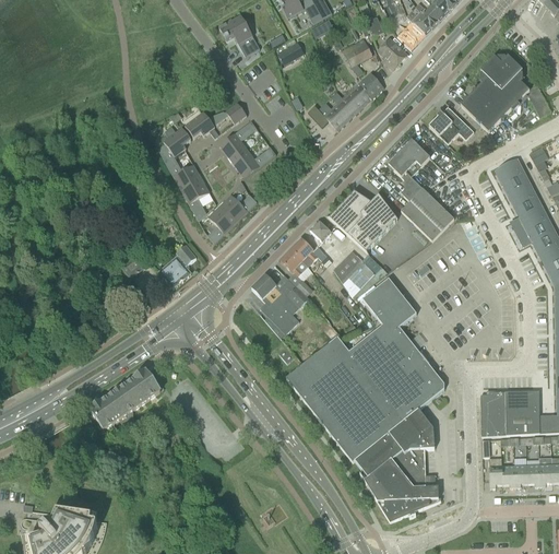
[(281,0),(283,4),(281,6),(287,18),(305,8),(312,22),(322,18),(312,0),(281,0)]
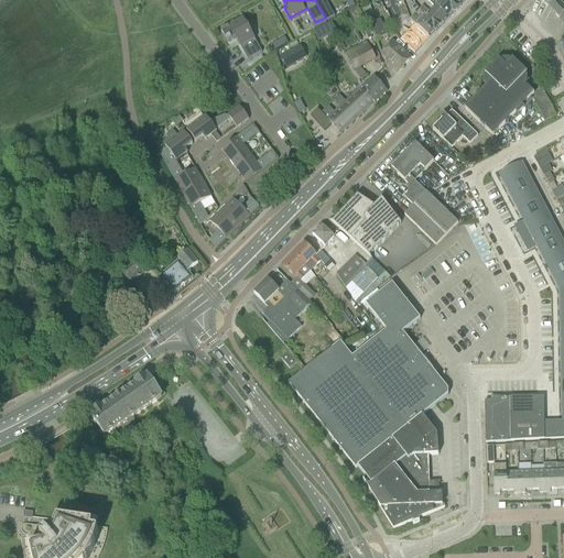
[(315,0),(325,18),(334,12),(328,0),(315,0)]
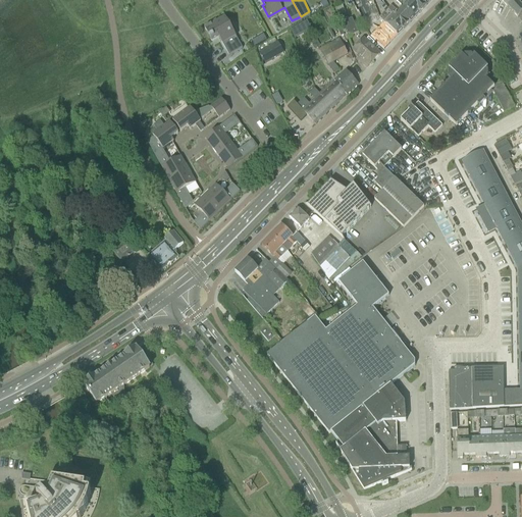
[(406,22),(387,5),(384,0),(380,5),(384,8),(379,14),(398,32),(406,22)]
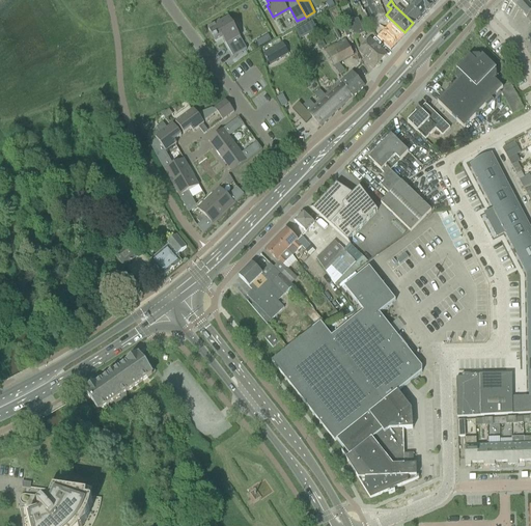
[(407,0),(409,2),(421,14),(429,5),(424,0),(407,0)]
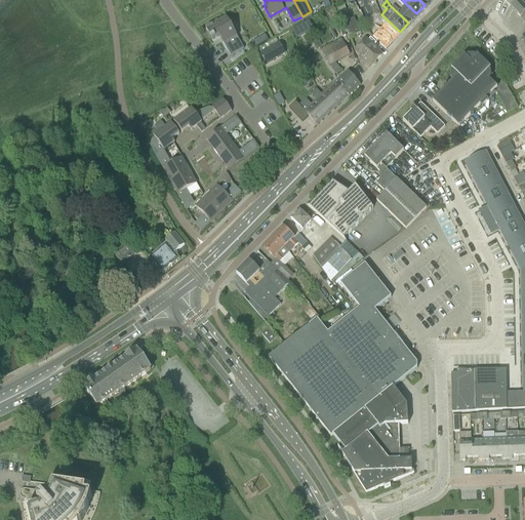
[(507,0),(524,18),(524,0),(507,0)]
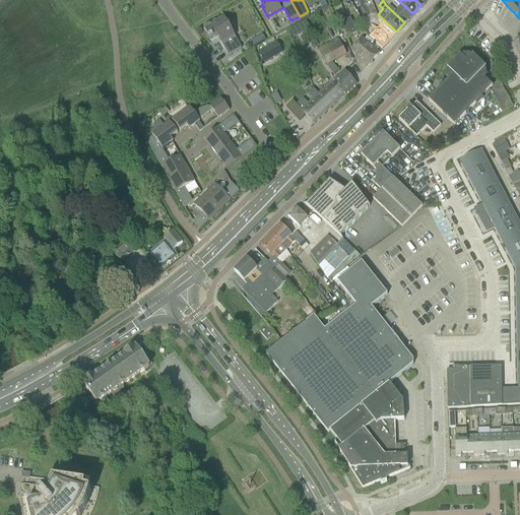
[(340,1),(332,5),(336,11),(343,8),(340,1)]
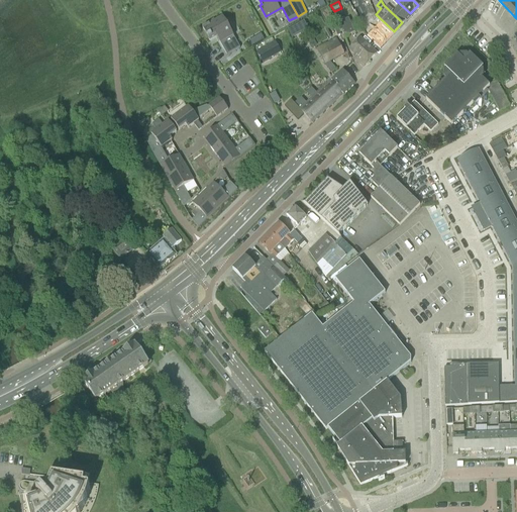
[(410,13),(398,2),(393,7),(387,2),(384,5),(402,22),(410,13)]
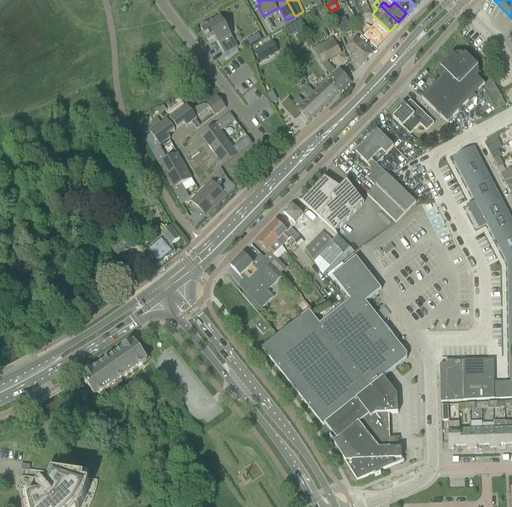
[(211,15),(205,18),(206,21),(200,24),(207,36),(214,32),(224,51),(238,43),(220,13),(213,17),(211,15)]
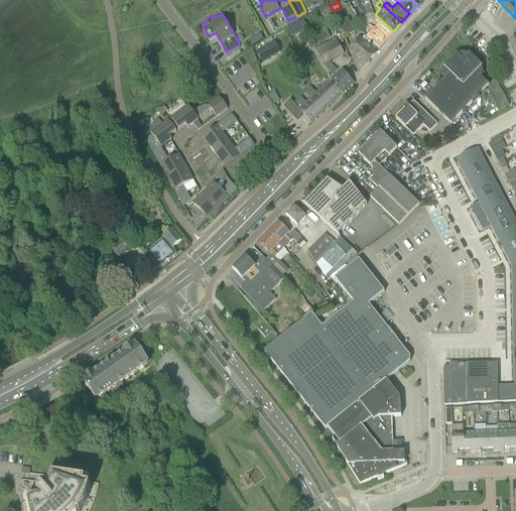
[(354,28),(347,14),(337,19),(344,33),(354,28)]
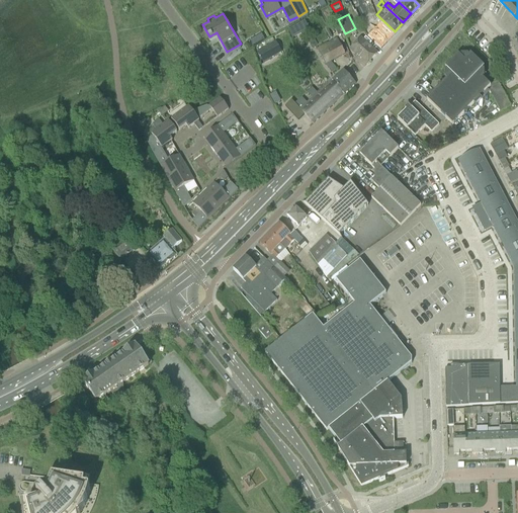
[(369,24),(372,27),(367,32),(380,46),(395,31),(376,14),(369,21),(369,24)]
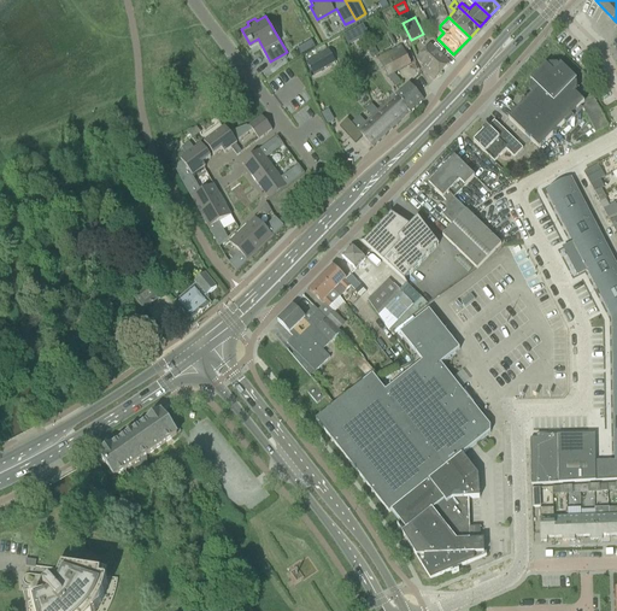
[(311,36),(297,45),(300,51),(315,42),(311,36)]
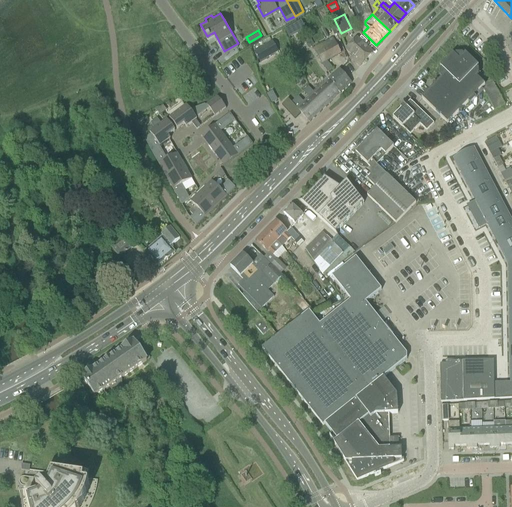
[(361,60),(372,49),(357,34),(346,46),(353,53),(352,55),(357,60),(359,58),(361,60)]
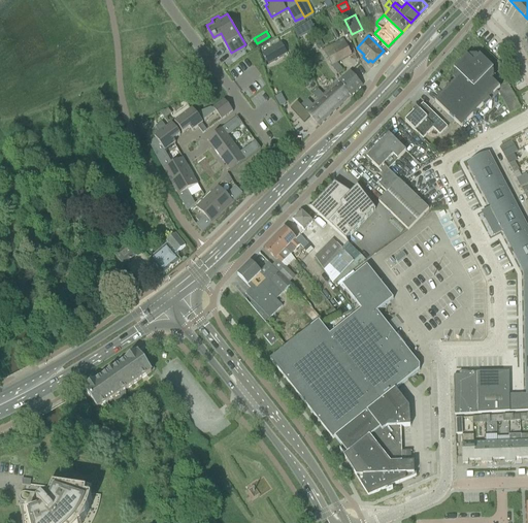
[(281,38),(262,48),(268,60),(279,54),(276,48),(284,45),(281,38)]
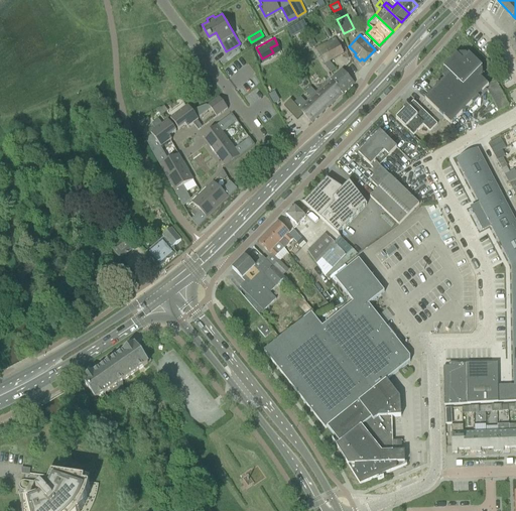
[(324,60),(344,50),(337,38),(317,48),(324,60)]
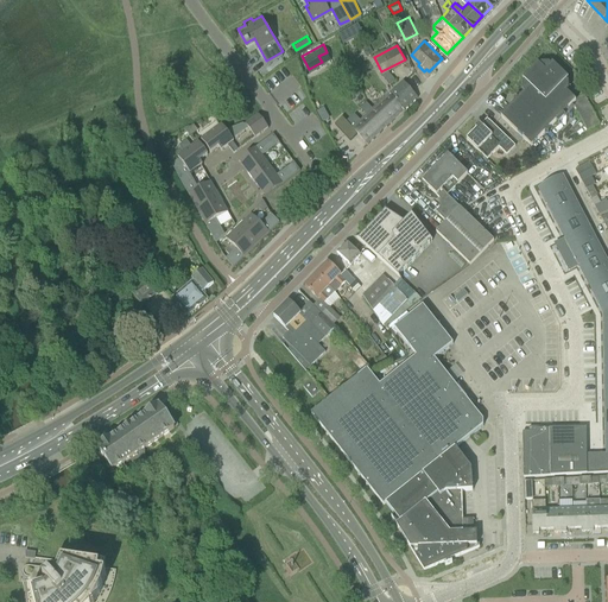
[(548,128),(548,125),(555,116),(558,120),(565,113),(562,109),(575,96),(567,87),(568,86),(568,77),(565,76),(568,75),(552,59),(550,61),(549,59),(540,59),(539,61),(537,59),(521,75),(524,77),(521,78),(521,87),(524,88),(517,95),(513,95),(513,99),(500,112),(531,143),(544,128),(548,128)]
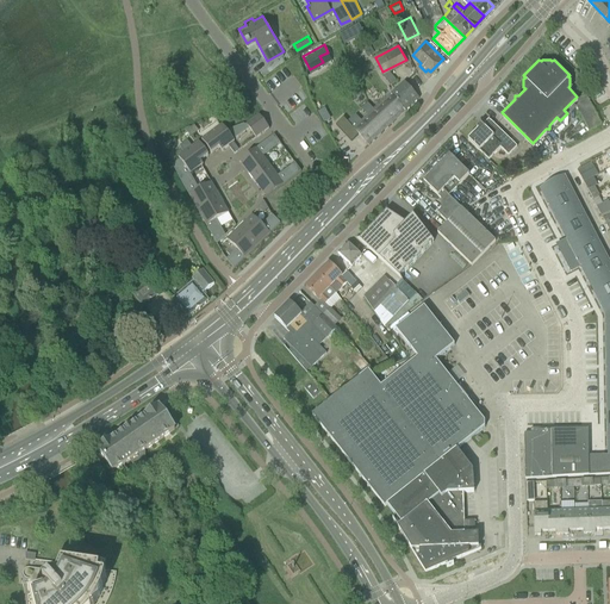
[(342,113),(335,120),(350,137),(358,131),(367,142),(388,122),(419,94),(415,89),(404,79),(373,106),(367,112),(361,117),(353,125),(347,118),(342,113)]
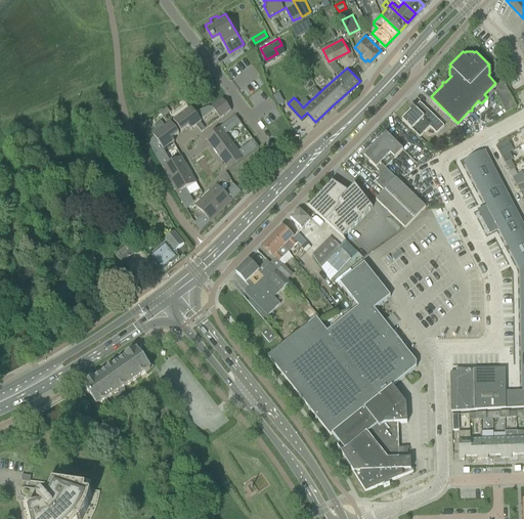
[(516,103),(505,82),(505,81),(497,84),(494,88),(506,110),(516,103)]
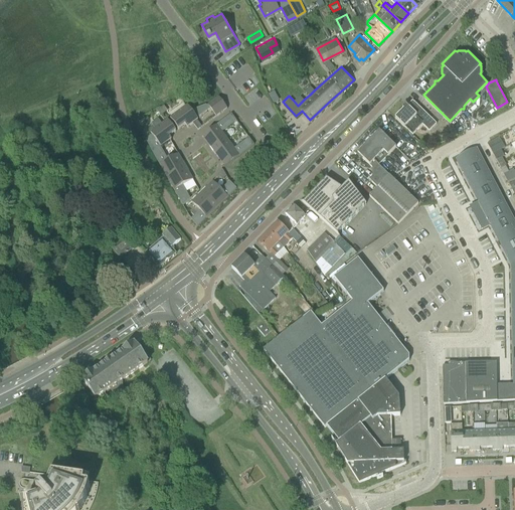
[(187,102),(170,115),(178,126),(184,121),(187,124),(192,120),(196,117),(197,116),(196,115),(210,105),(211,107),(222,99),(218,94),(206,103),(205,102),(191,107),(187,102)]
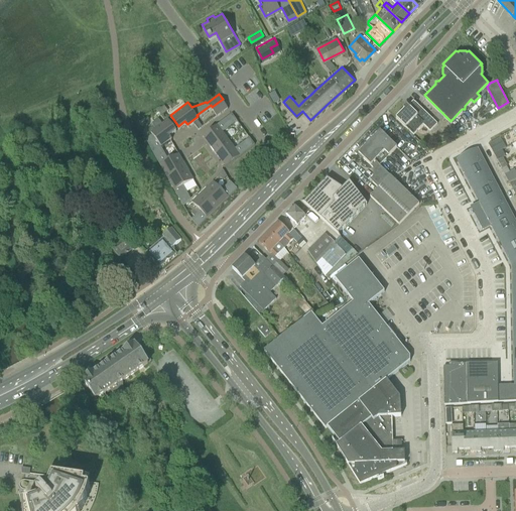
[(223,99),(212,107),(216,113),(227,105),(223,99)]
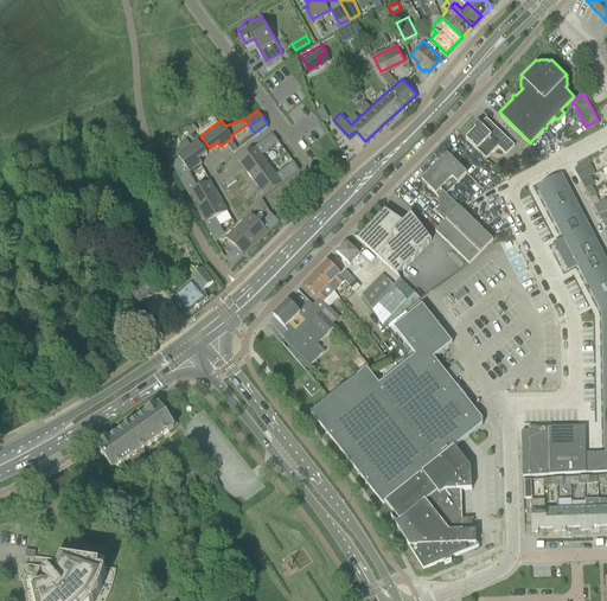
[(481,123),(480,121),(478,119),(473,122),(475,125),(465,135),(486,155),(490,151),(490,149),(497,142),(505,151),(515,141),(489,116),(481,123)]
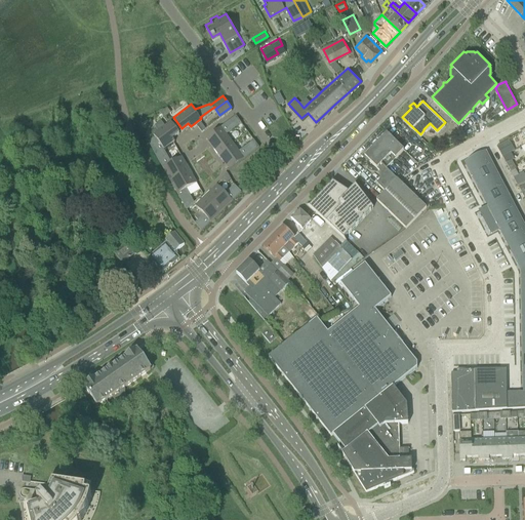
[(208,133),(205,134),(213,145),(217,150),(232,140),(226,130),(241,120),(236,113),(208,133)]
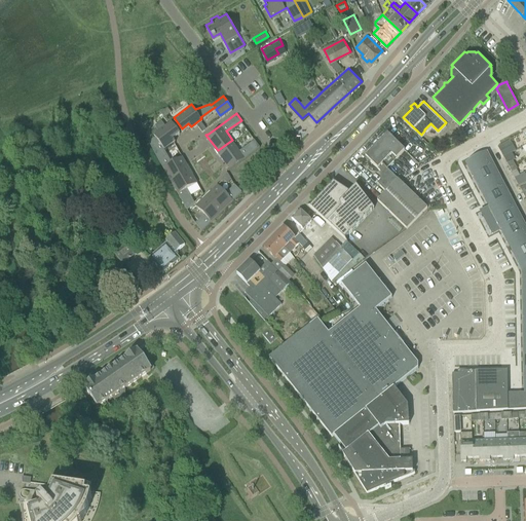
[(154,134),(148,139),(155,152),(163,146),(174,139),(175,139),(173,136),(179,131),(171,119),(153,133),(154,134)]
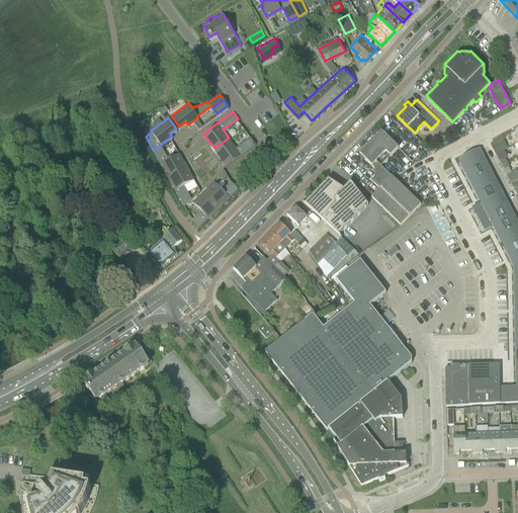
[(197,117),(193,120),(198,126),(202,123),(197,117)]
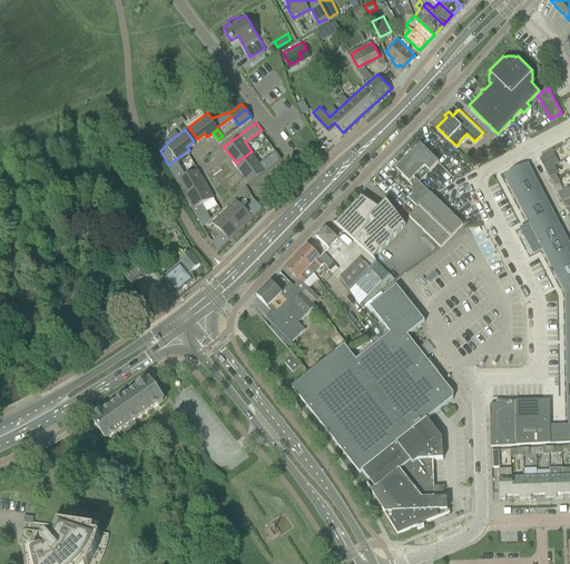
[(409,213),(440,244),(462,220),(419,178),(438,159),(420,140),(395,166),(413,184),(414,188),(408,195),(418,204),(409,213)]
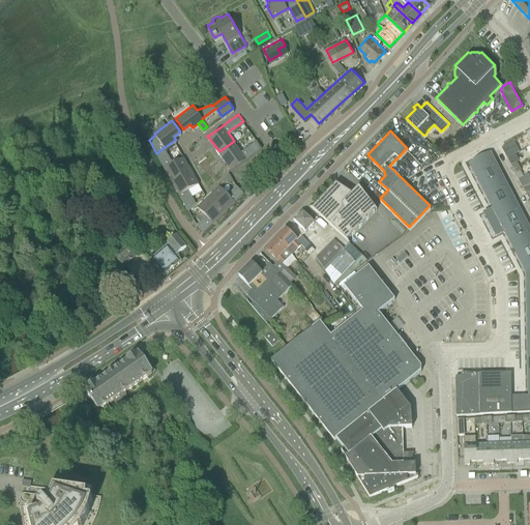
[(234,141),(219,151),(224,157),(231,168),(233,166),(261,145),(256,138),(240,149),(234,141)]
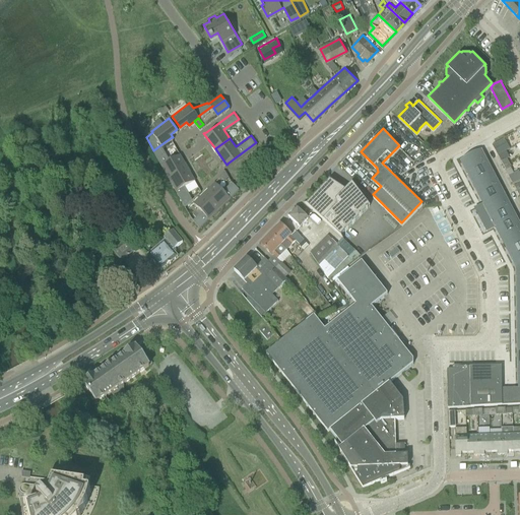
[(493,141),(498,151),(509,144),(504,135),(503,135),(493,141)]
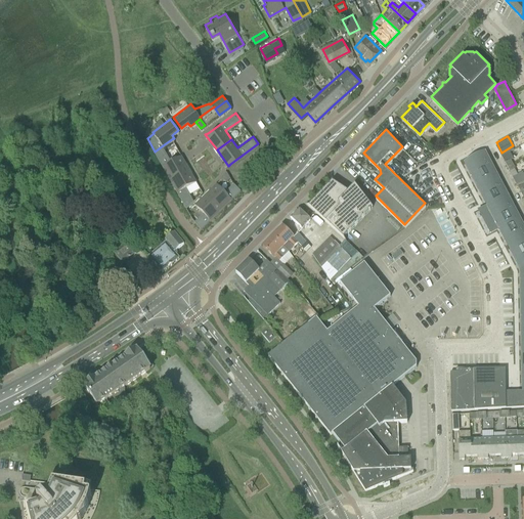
[(163,145),(155,152),(169,177),(188,166),(185,160),(181,153),(178,155),(170,159),(163,145)]
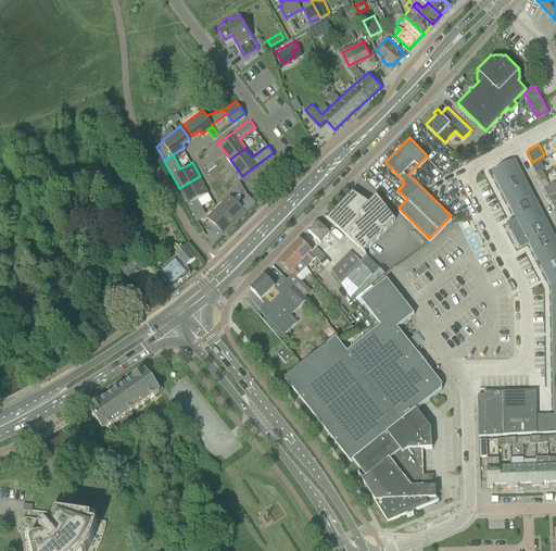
[(514,158),(493,168),(498,179),(519,170),(514,158)]
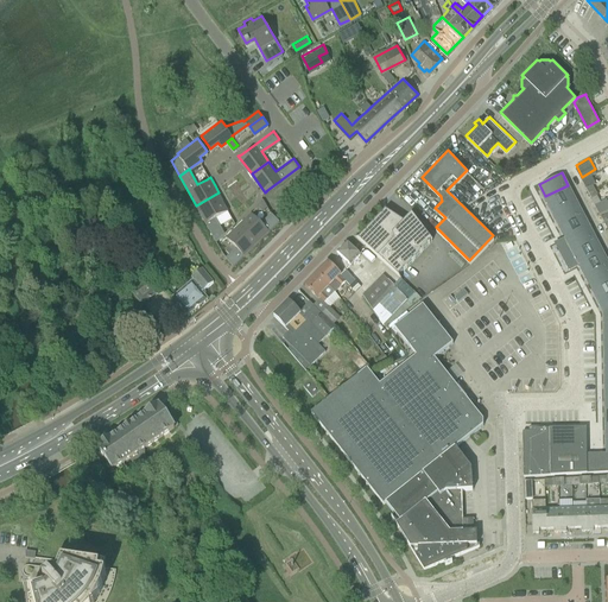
[(568,185),(545,196),(552,209),(575,197),(568,185)]
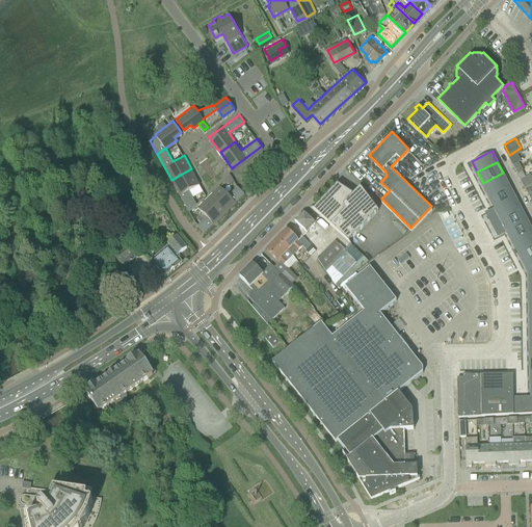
[(525,174),(520,163),(514,166),(520,176),(525,174)]
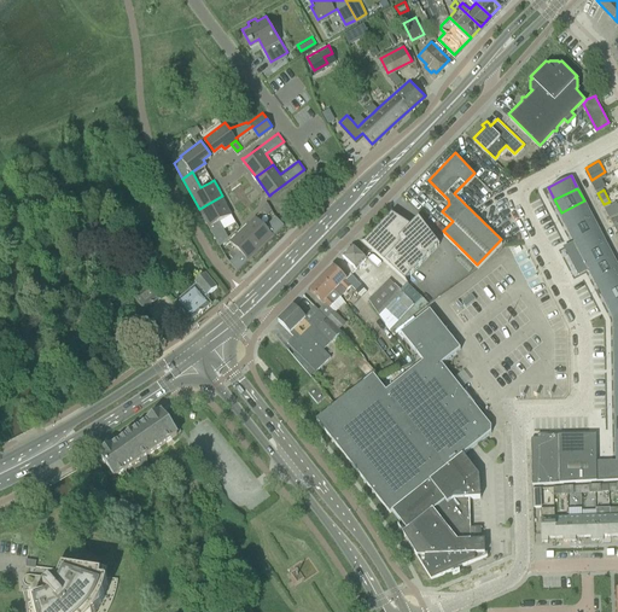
[(222,196),(199,209),(215,235),(221,233),(225,238),(228,234),(219,219),(228,213),(231,211),(226,203),(222,196)]
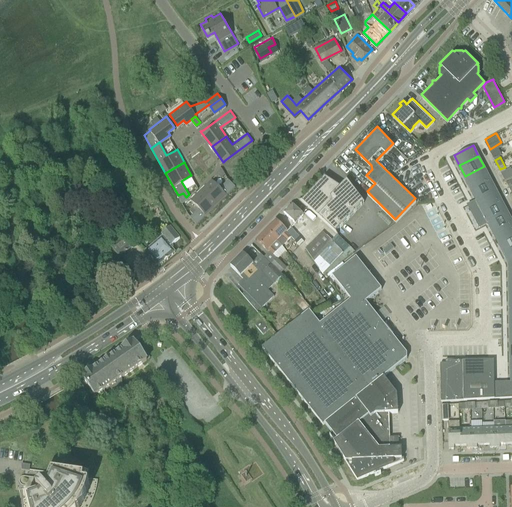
[(511,168),(510,164),(505,167),(500,169),(504,177),(511,173),(511,168)]
